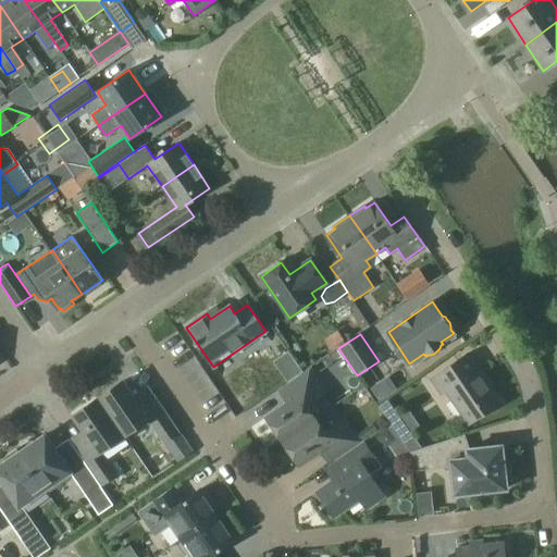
[(271,362),(287,385),(304,374),(288,351),(271,362)]
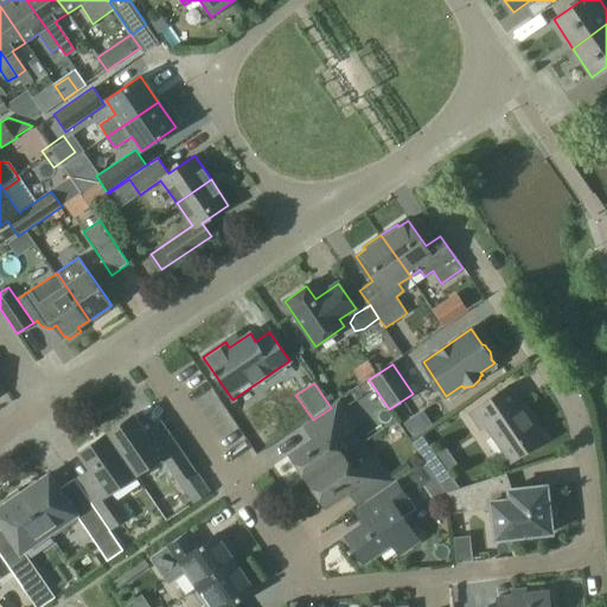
[(519,406),(516,406),(504,389),(468,414),(480,430),(485,427),(510,462),(545,439),(523,404),(519,406)]
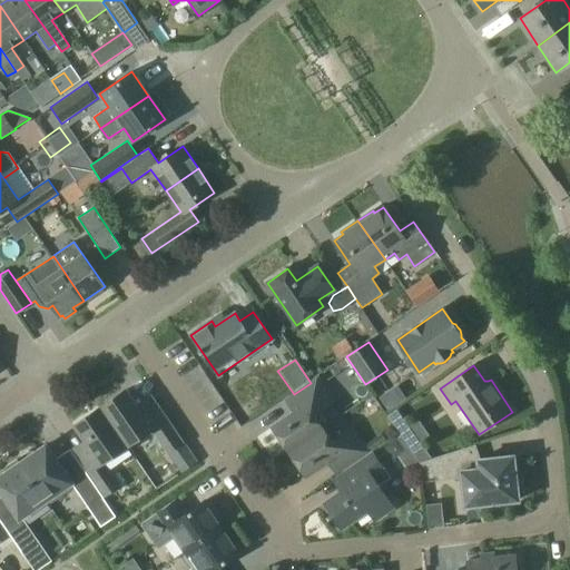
[(273,426),(290,451),(323,429),(313,414),(332,402),(316,379),(311,383),(294,394),(286,400),(295,412),(273,426)]
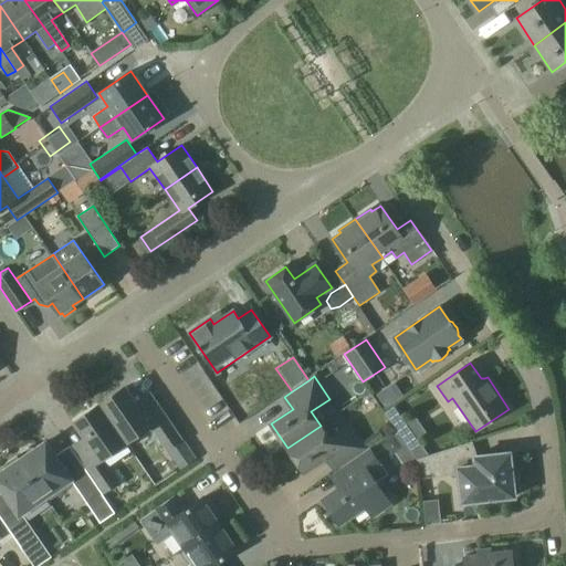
[(100,405),(126,442),(150,426),(166,449),(182,438),(157,402),(143,412),(125,387),(100,405)]
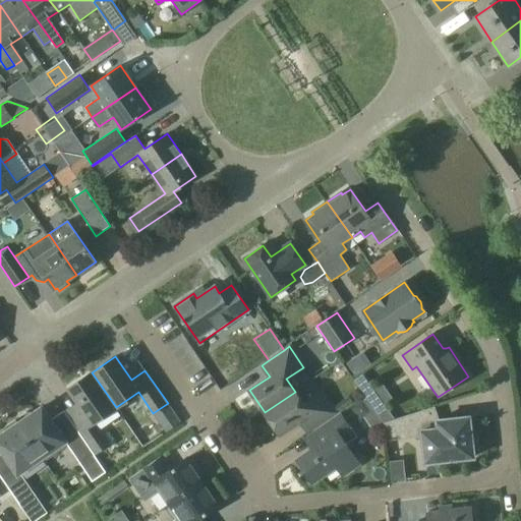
[(94,422),(116,407),(92,372),(68,389),(84,412),(71,421),(94,454),(108,444),(94,422)]
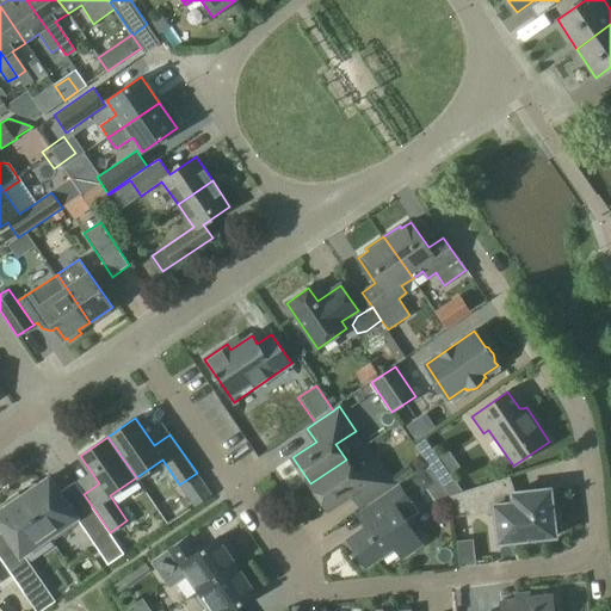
[(346,460),(310,483),(328,510),(351,493),(360,506),(393,485),(376,460),(356,474),(346,460)]
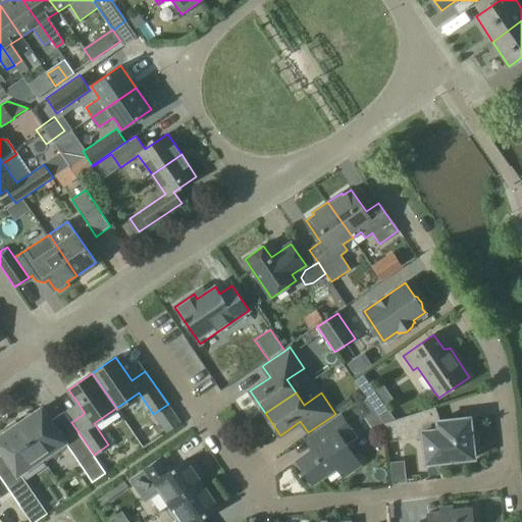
[(376,402),(348,415),(356,431),(383,418),(376,402)]
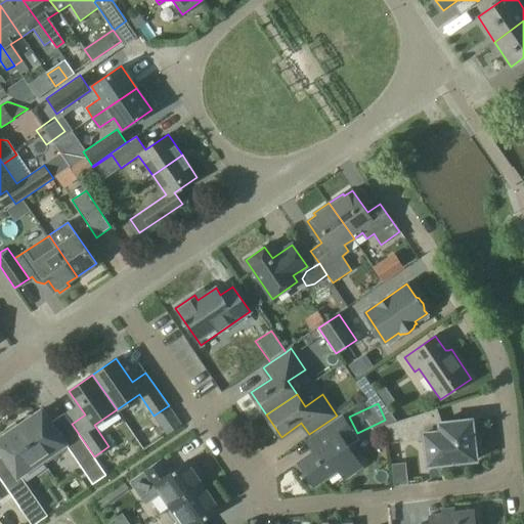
[(106,475),(94,456),(72,424),(59,433),(42,408),(33,416),(27,415),(15,422),(42,461),(66,444),(92,485),(106,475)]
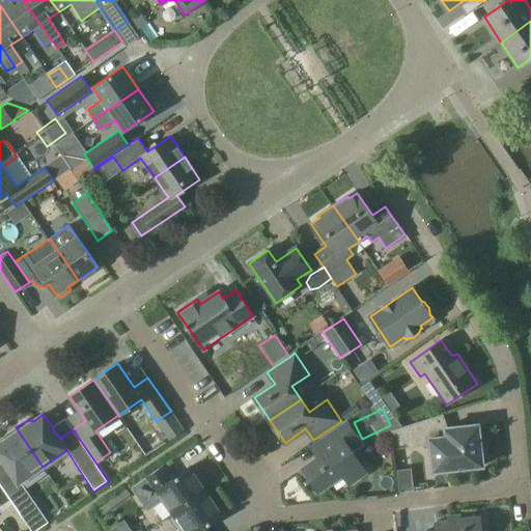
[(478,424),(445,428),(441,415),(391,431),(393,447),(429,443),(434,472),(482,466),(482,464),(486,460),(484,449),(480,447),(478,424)]
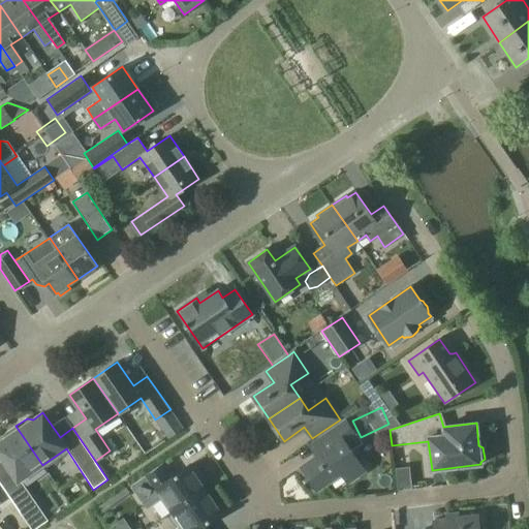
[(364,471),(358,461),(350,450),(362,443),(345,418),(317,438),(325,450),(302,467),(303,469),(303,473),(305,477),(310,478),(317,489),(341,473),(347,483),(364,471)]
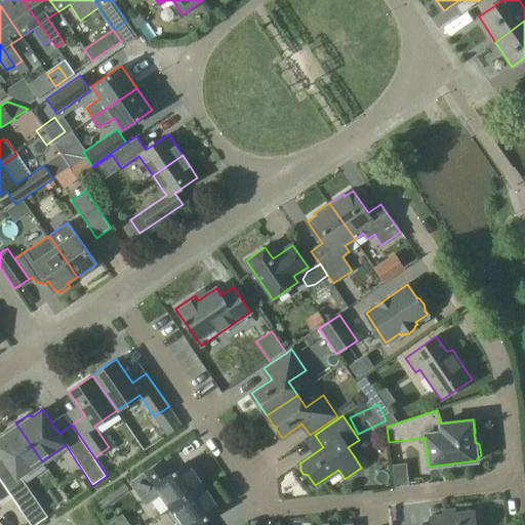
[(42,461),(15,422),(4,430),(4,436),(0,438),(0,452),(10,468),(0,474),(0,480),(31,524),(36,524),(47,518),(18,477),(42,461)]
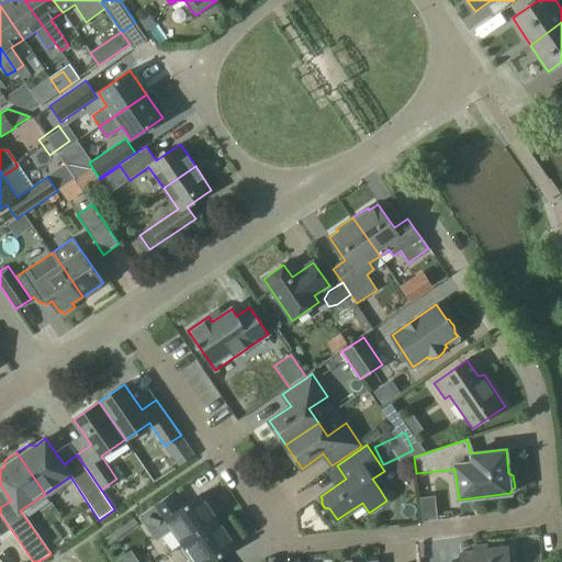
[(182,544),(218,519),(202,494),(177,510),(167,496),(138,516),(156,541),(172,530),(182,544)]
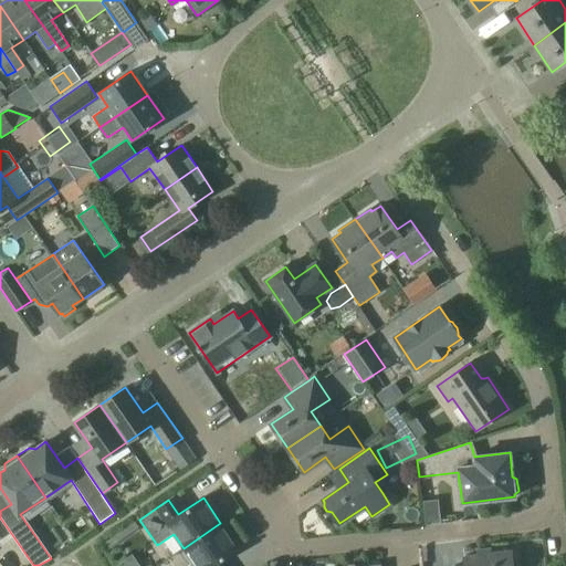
[(413,522),(431,521),(431,500),(412,501),(413,522)]
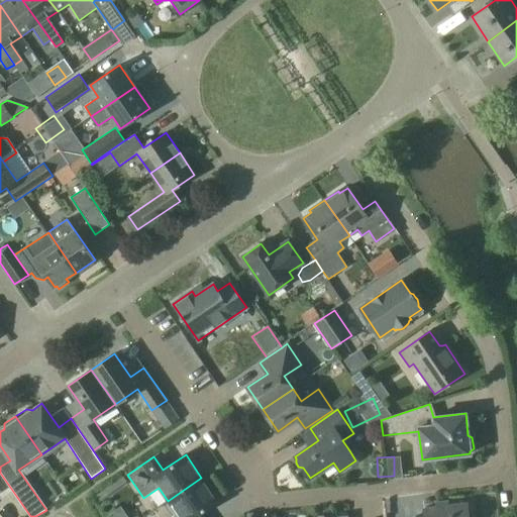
[(201,478),(168,501),(177,514),(172,516),(195,516),(217,501),(201,478)]
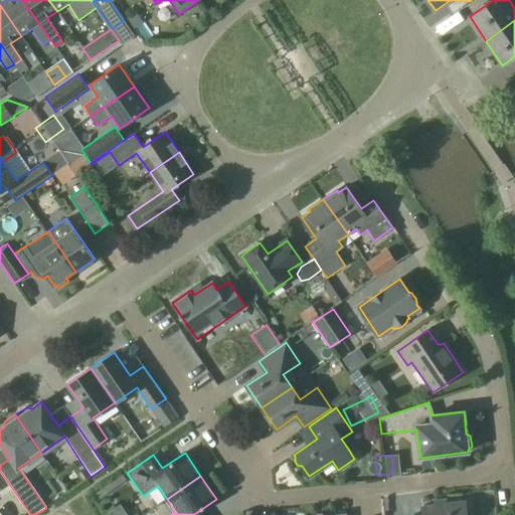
[(466,514),(465,502),(421,507),(422,514),(466,514)]
